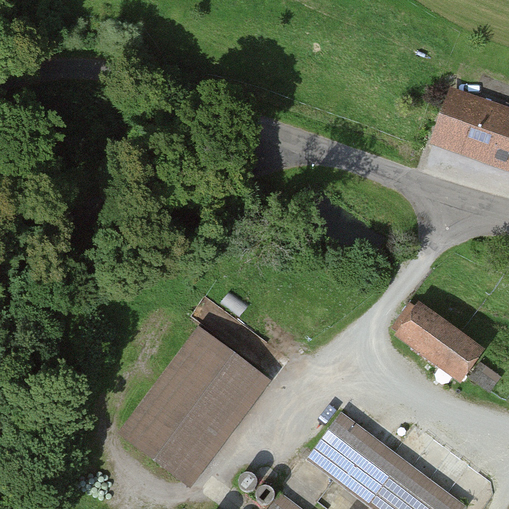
[(508,106),(449,85),(428,142),(508,170),(508,106)]
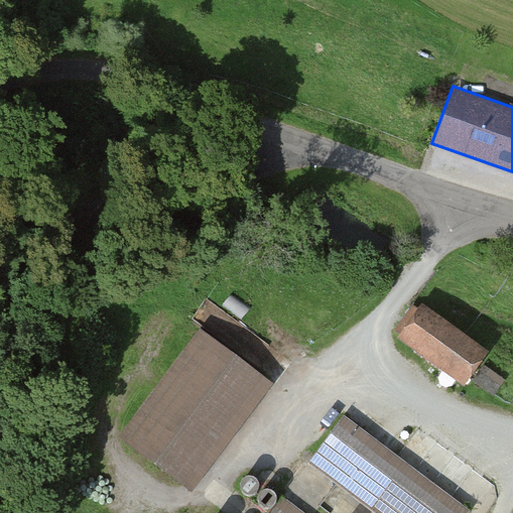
[(420,302),(396,337),(465,385),(489,351),(420,302)]
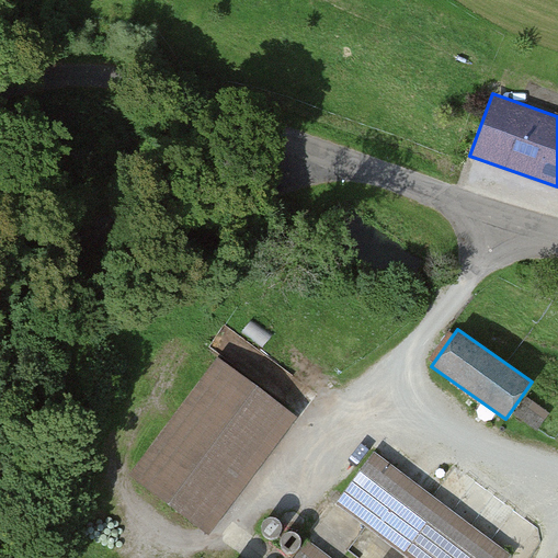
[(298,417),(215,354),(127,469),(211,533),(298,417)]
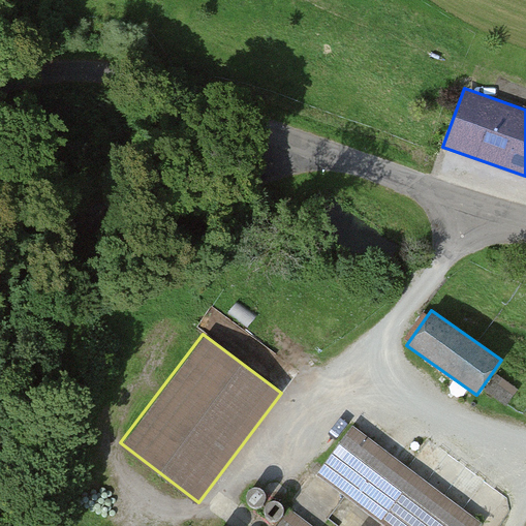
[(506,400),(517,384),(499,372),(488,388),(506,400)]
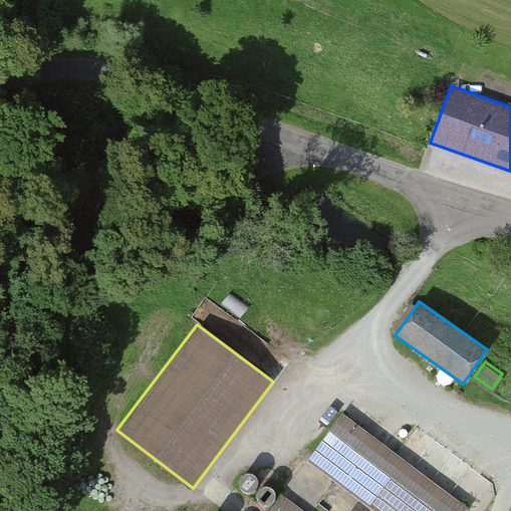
[(468,510),(471,507),(341,413),(307,459),(377,510),(468,510)]
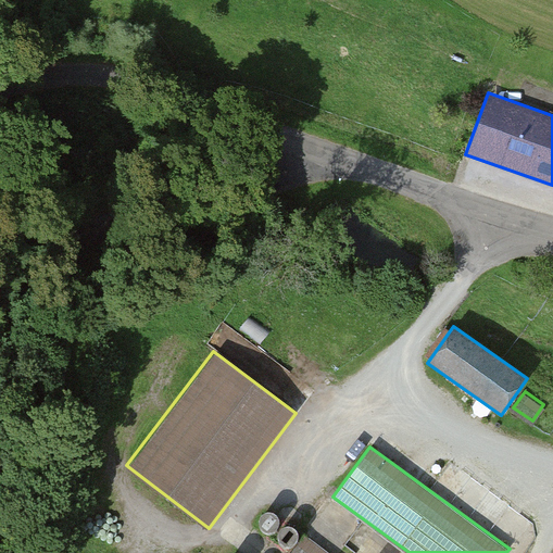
[(331,552),(308,536),(293,552),(331,552)]
